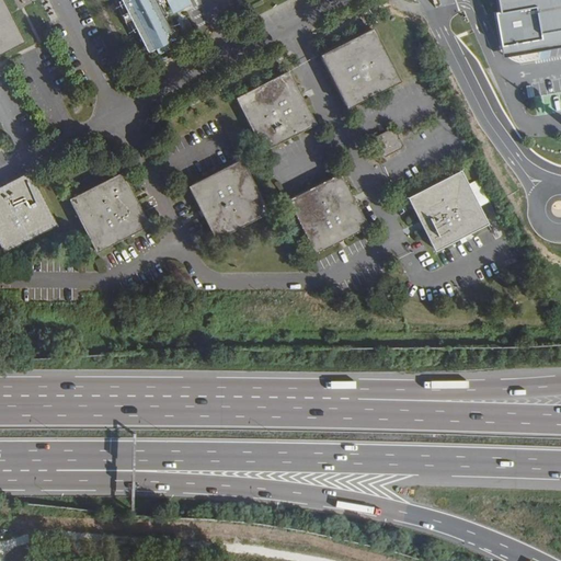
[(0,0),(0,53),(24,42),(2,0),(0,0)]
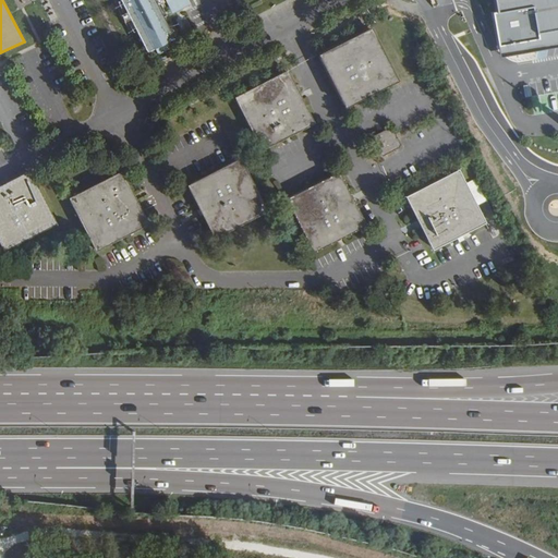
[(121,0),(130,14),(123,17),(128,25),(133,22),(149,53),(158,49),(162,56),(172,50),(169,44),(177,39),(160,7),(166,4),(164,0),(158,0),(157,1),(156,0),(121,0)]
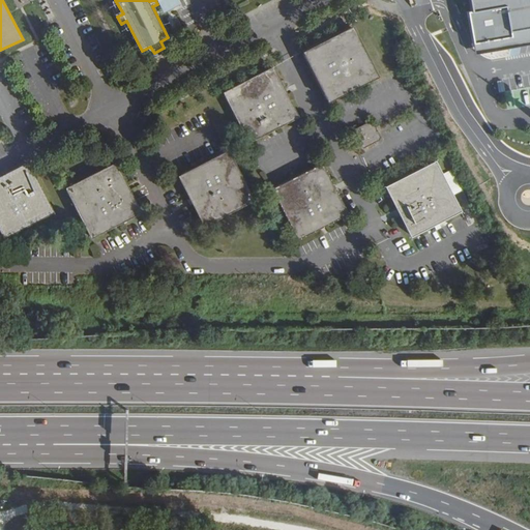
[(158,0),(167,16),(175,11),(183,6),(179,0),(158,0)]
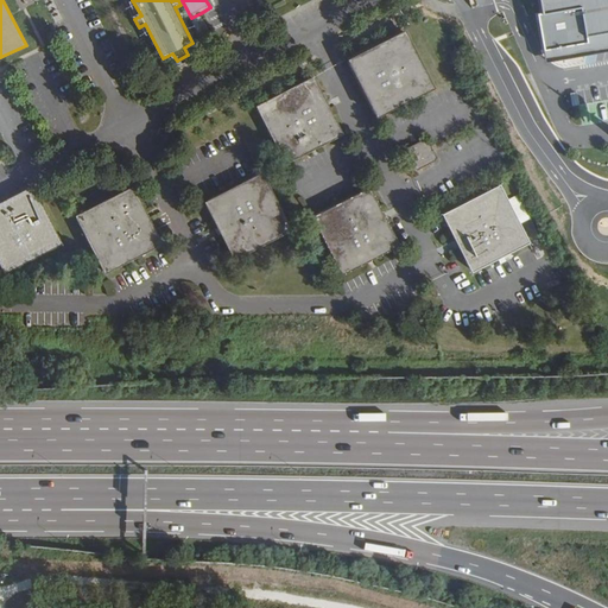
[(377,44),(347,58),(375,116),(431,88),(403,31),(377,44)]
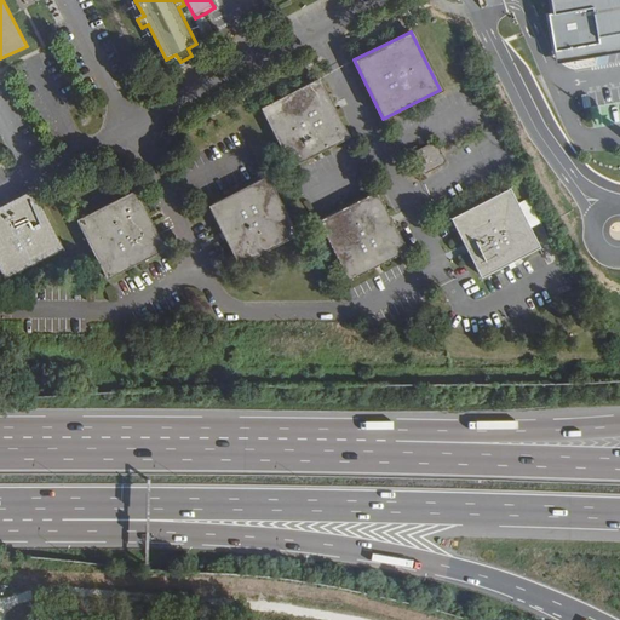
[(317,80),(260,108),(291,167),(348,139),(317,80)]
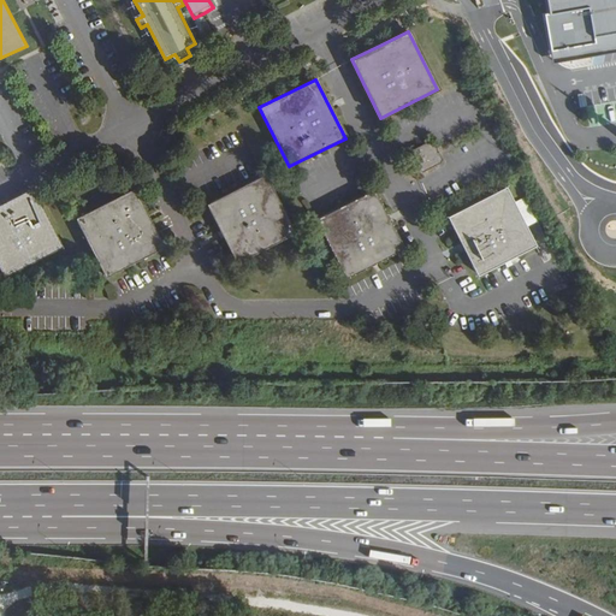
[(443,160),(432,140),(410,150),(420,171),(443,160)]
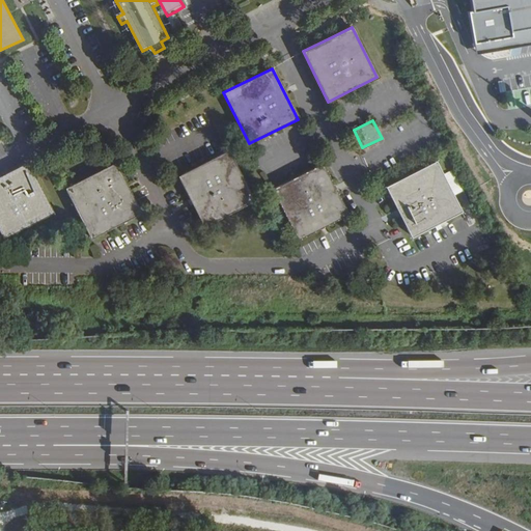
[(231,155),(182,178),(201,217),(207,229),(258,204),(254,197),(231,155)]
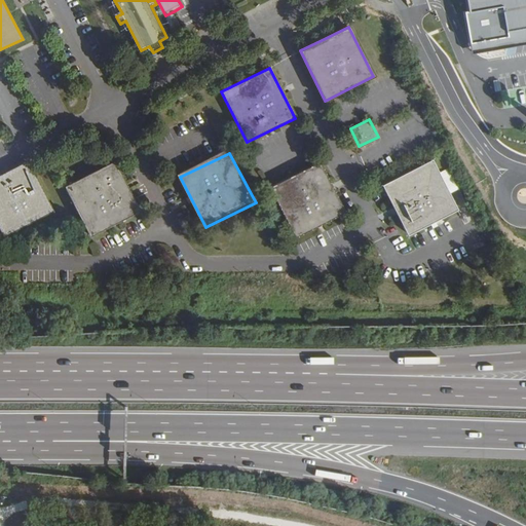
[(457,211),(434,161),(384,185),(408,234),(457,211)]
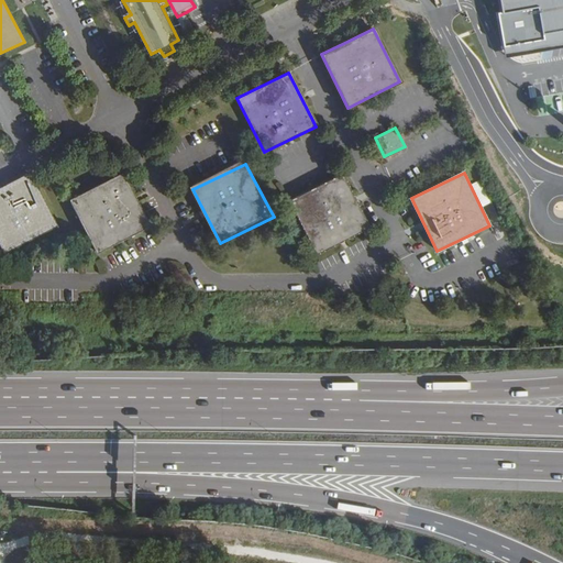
[(30,174),(0,187),(0,242),(0,243),(4,252),(57,225),(30,174)]
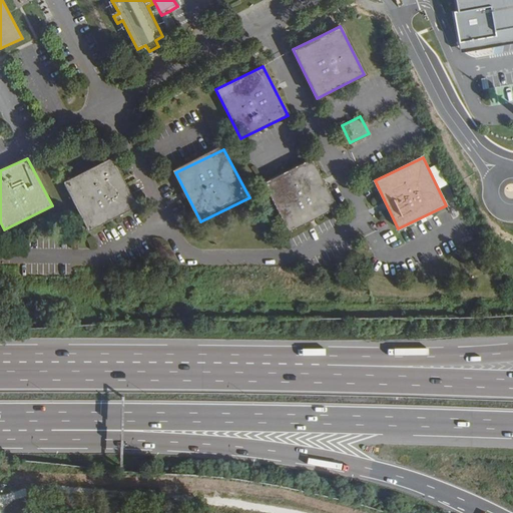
[(111,158),(63,182),(90,230),(137,206),(111,158)]
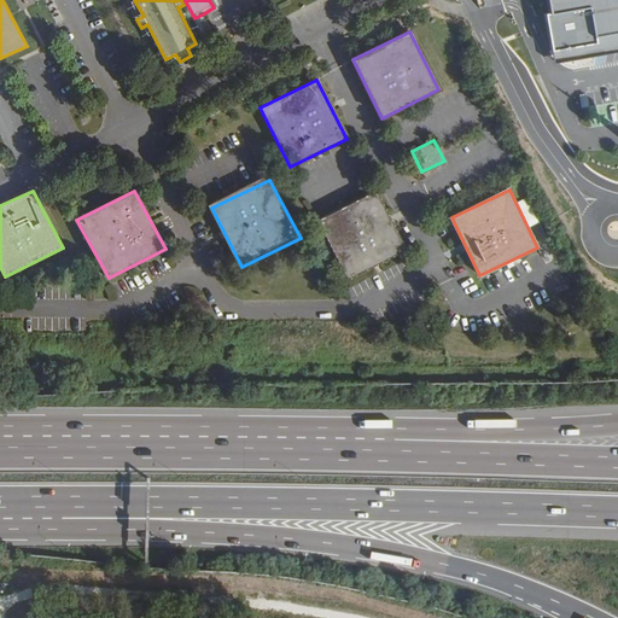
[(378,198),(321,226),(336,255),(351,285),(380,270),(407,257),(378,198)]
